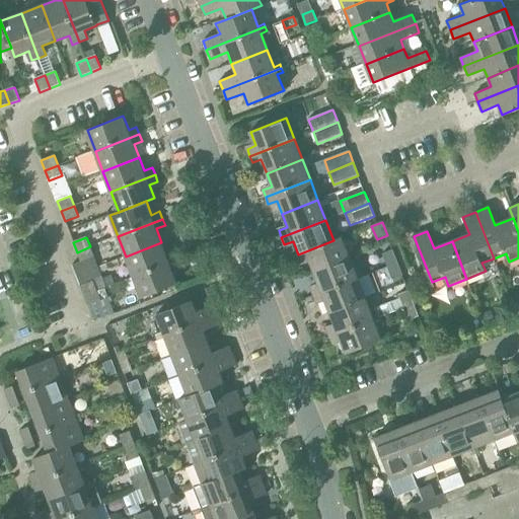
[(314,271),(350,256),(343,237),(334,240),(298,254),(301,262),(309,258),(314,271)]
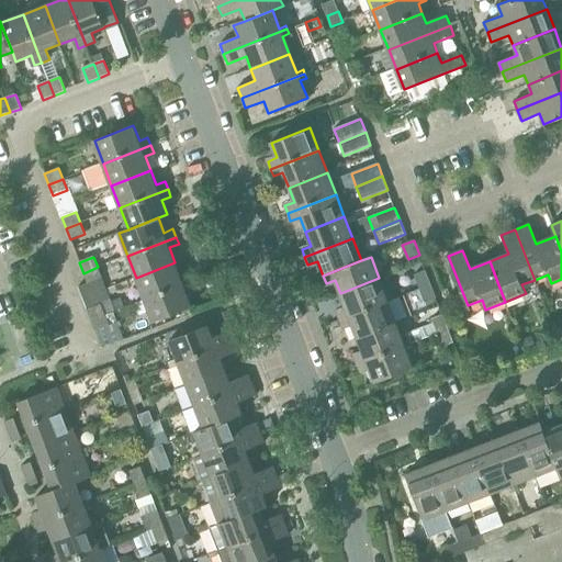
[(145,300),(192,281),(190,273),(180,277),(175,262),(136,278),(145,300)]
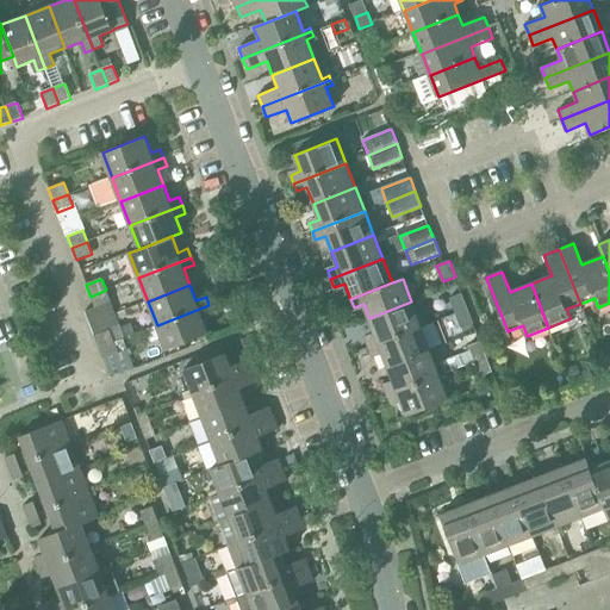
[(89,324),(116,315),(106,290),(91,297),(95,307),(85,312),(89,324)]
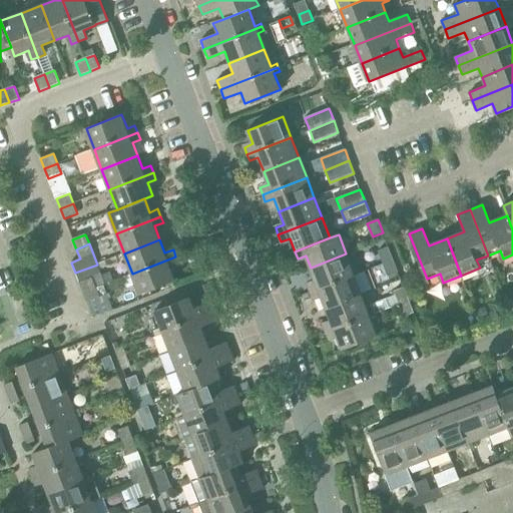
[(378,250),(383,264),(394,259),(389,246),(378,250)]
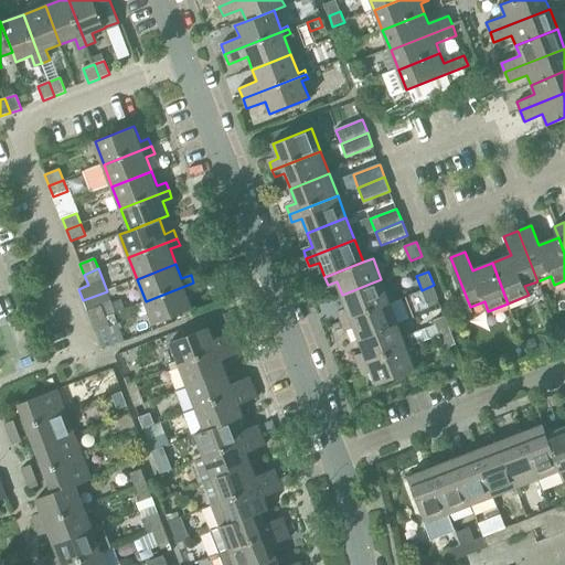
[(341,321),(390,302),(381,279),(342,295),(348,310),(339,313),(341,321)]
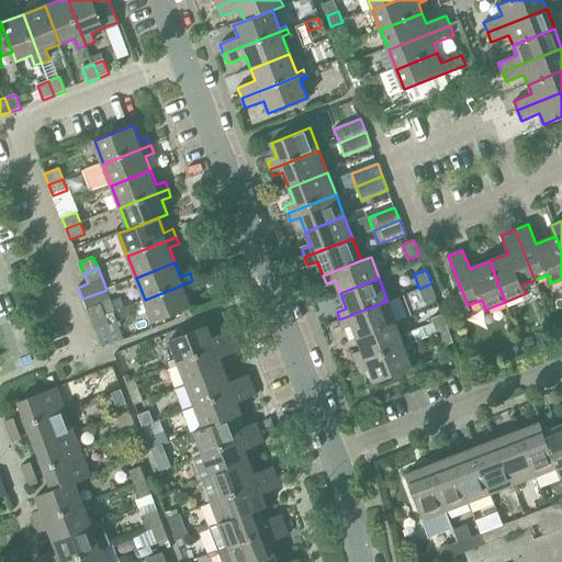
[(192,281),(145,300),(153,322),(192,306),(187,292),(195,289),(192,281)]
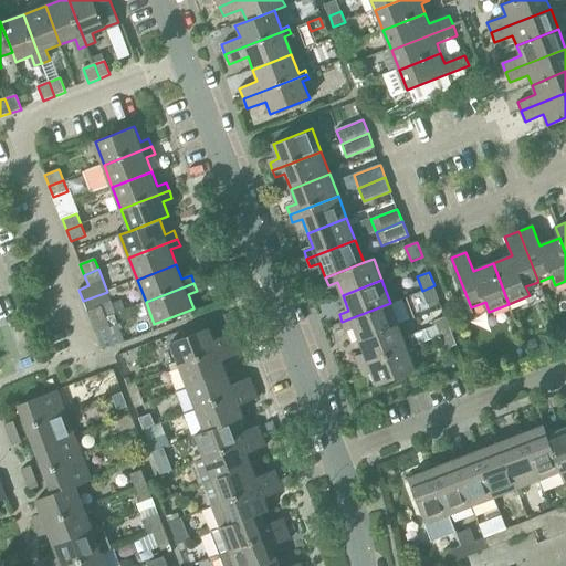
[(428,304),(439,300),(440,300),(435,285),(422,291),(428,304)]
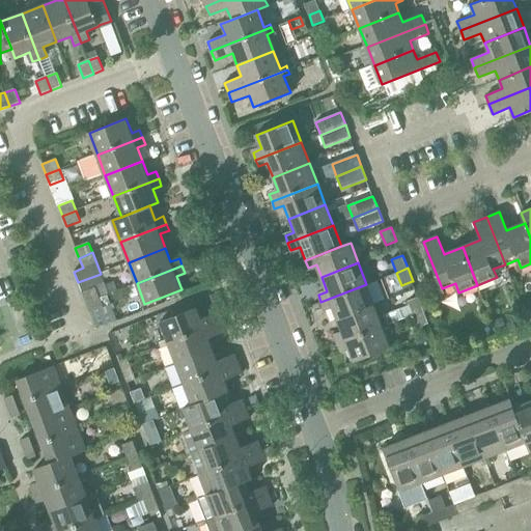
[(86,303),(100,298),(108,295),(101,274),(78,282),(86,303)]
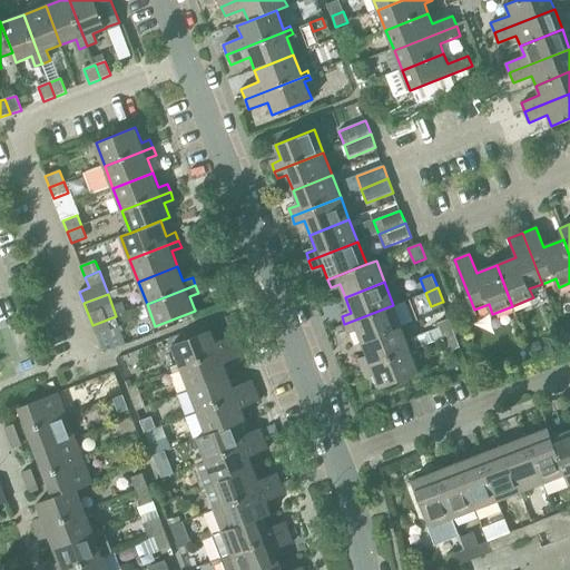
[(362,343),(402,327),(393,305),(344,324),(347,332),(357,328),(362,343)]
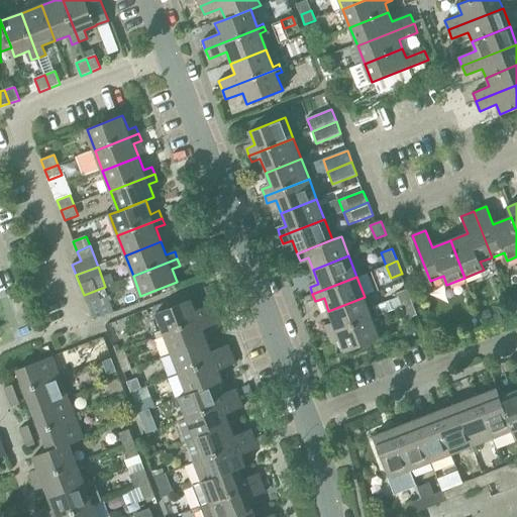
[(97,290),(84,295),(88,305),(101,300),(97,290)]
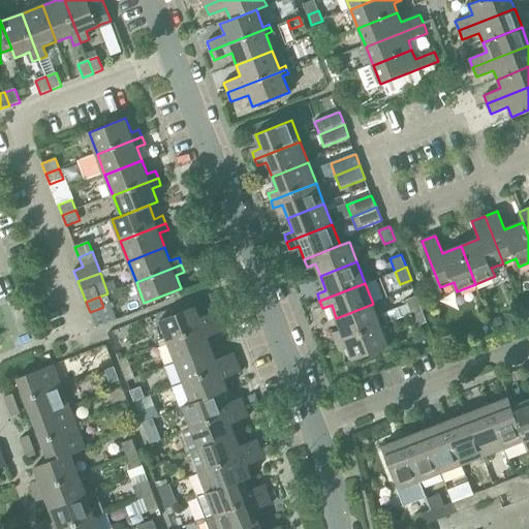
[(407,304),(382,314),(385,322),(410,313),(422,309),(416,297),(406,301),(407,304)]
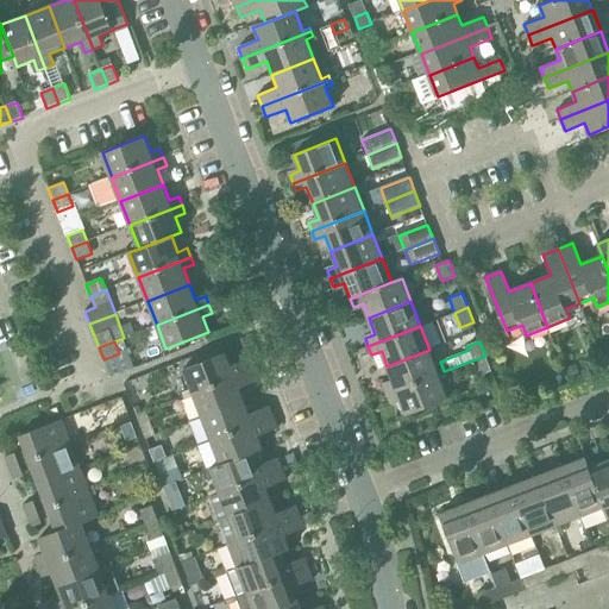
[(387,394),(439,374),(429,350),(387,366),(394,382),(383,387),(387,394)]
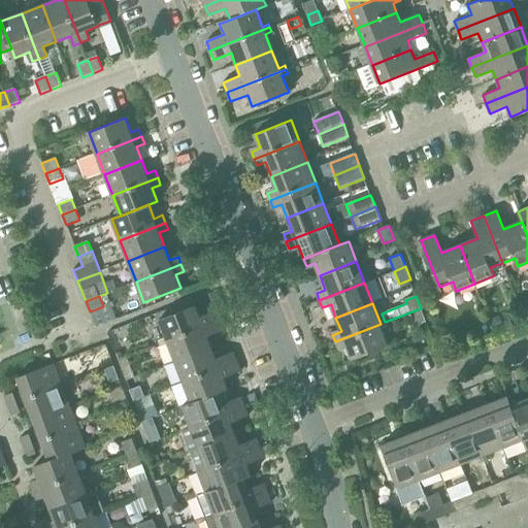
[(167,341),(221,321),(218,311),(200,318),(196,306),(159,321),(167,341)]
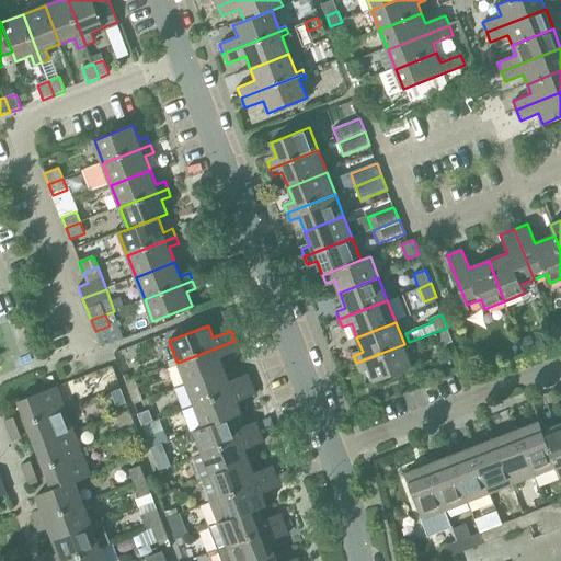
[(447,328),(435,332),(442,347),(453,342),(447,328)]
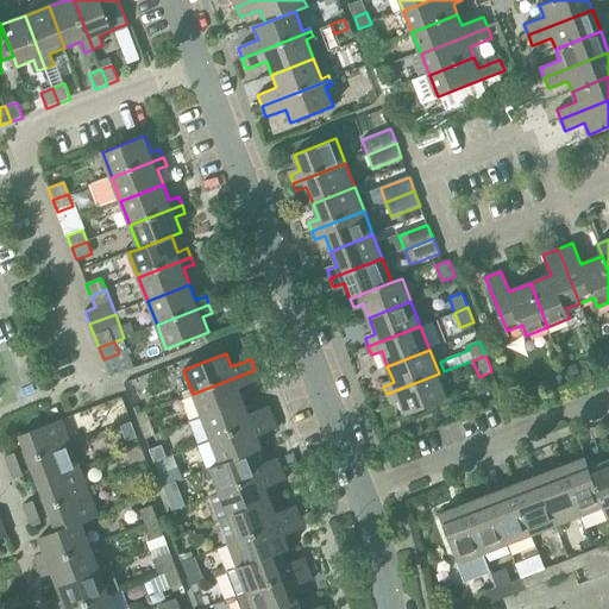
[(202,418),(245,402),(239,389),(259,382),(255,370),(193,394),(202,418)]
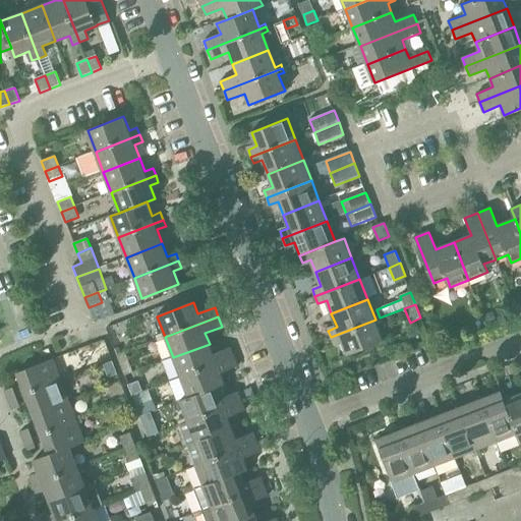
[(375,320),(331,337),(334,345),(342,341),(347,355),(384,341),(375,320)]
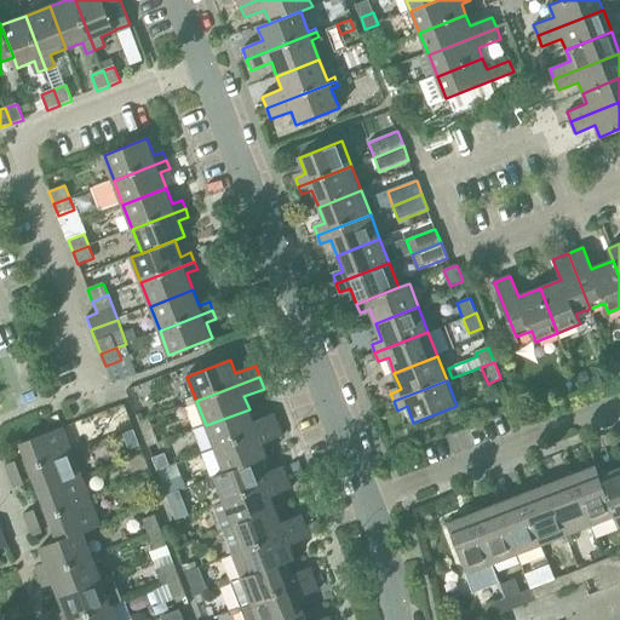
[(216,449),(279,425),(274,414),(254,422),(250,409),(206,425),(216,449)]
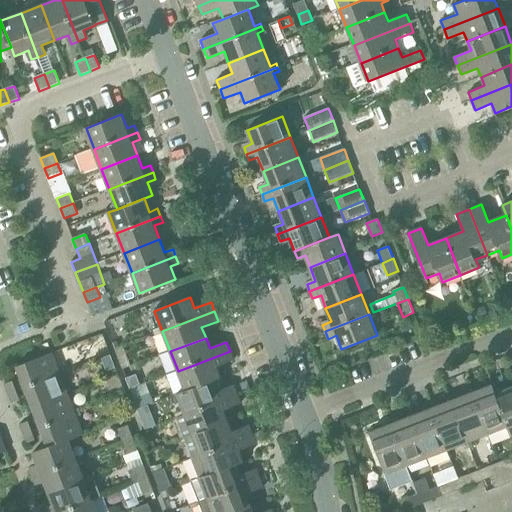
[(230,351),(178,371),(186,391),(221,378),(217,367),(233,361),(230,351)]
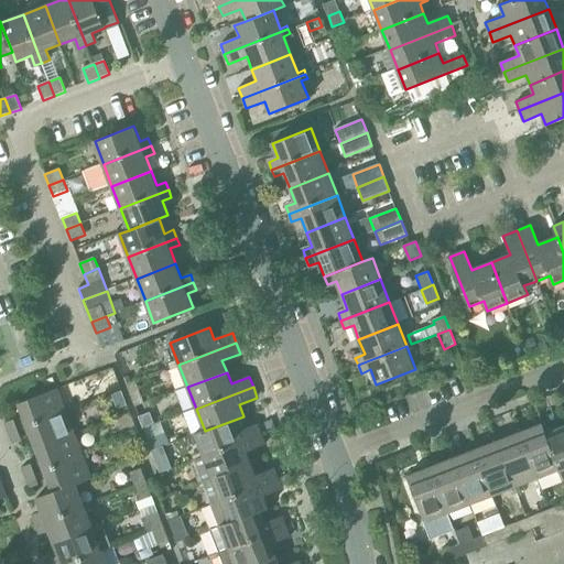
[(57,389),(19,404),(28,426),(71,409),(69,405),(64,408),(57,389)]
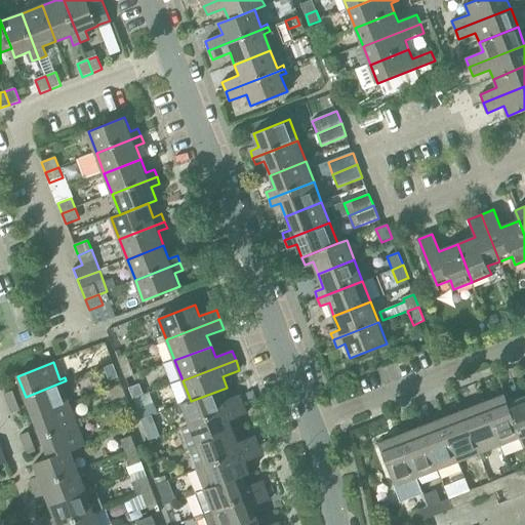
[(66,380),(26,397),(34,417),(70,404),(63,387),(68,385),(66,380)]
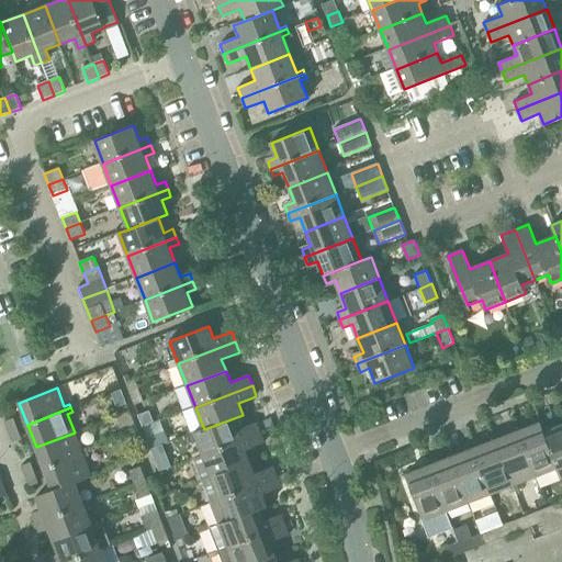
[(149,412),(137,416),(142,428),(143,428),(154,424),(149,412)]
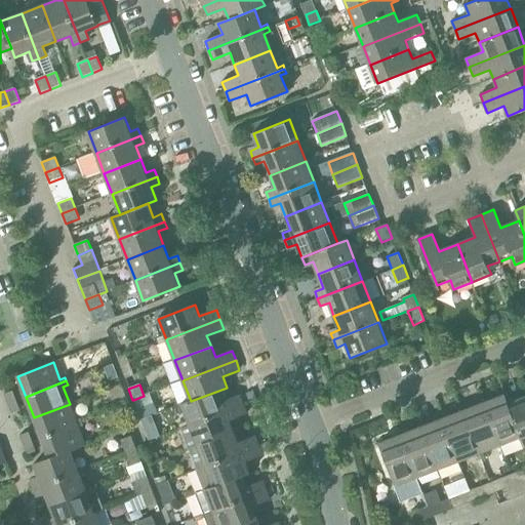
[(190,426),(243,405),(240,395),(231,398),(227,388),(191,401),(182,404),(190,425),(190,426)]
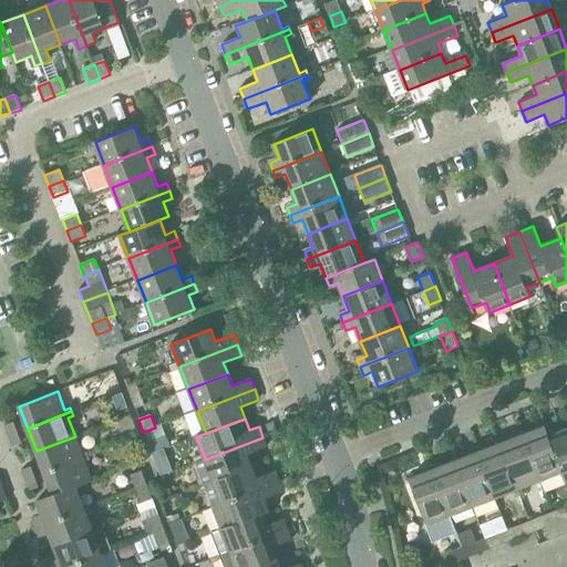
[(9,436),(19,433),(14,422),(4,425),(9,436)]
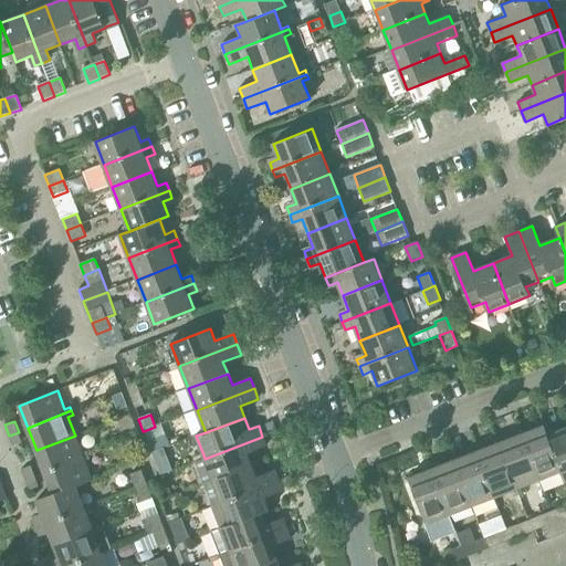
[(161,425),(155,427),(144,431),(152,452),(169,446),(161,425)]
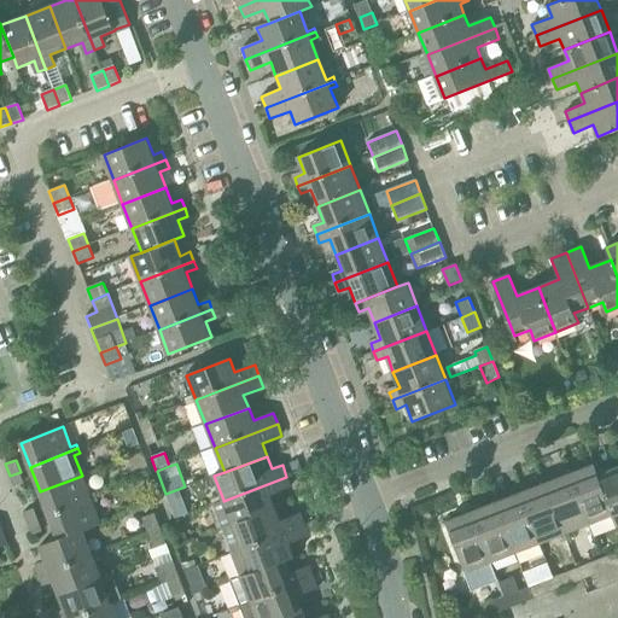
[(598,474),(599,474),(595,464),(569,473),(588,524),(612,516),(613,514),(598,474)]
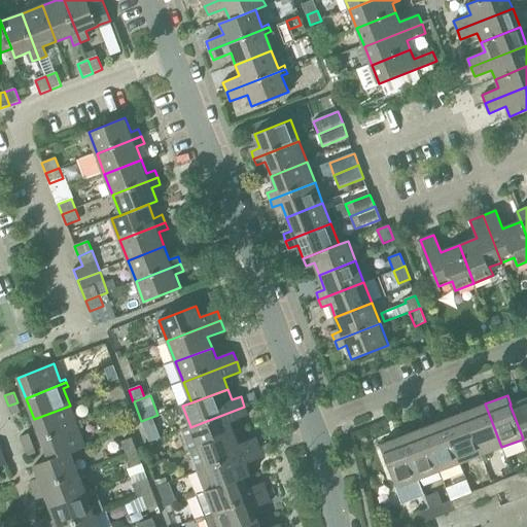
[(523,438),(522,440),(525,448),(526,447),(526,397),(511,405),(510,405),(523,438)]
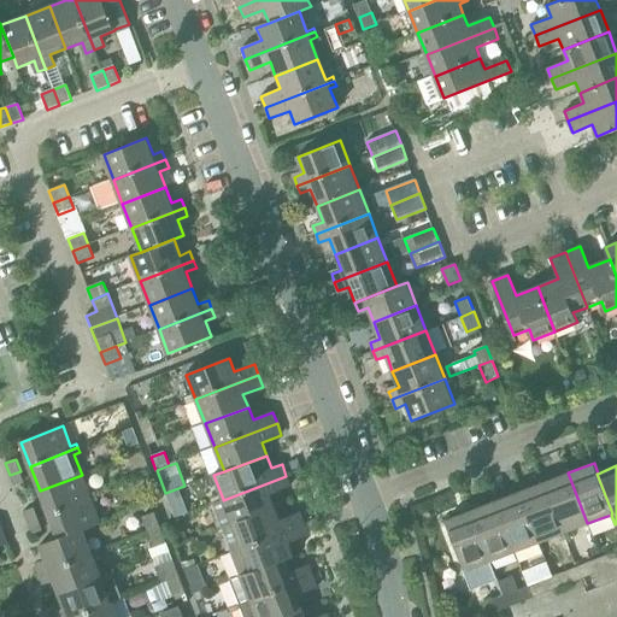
[(21,471),(10,475),(13,486),(24,481),(21,471)]
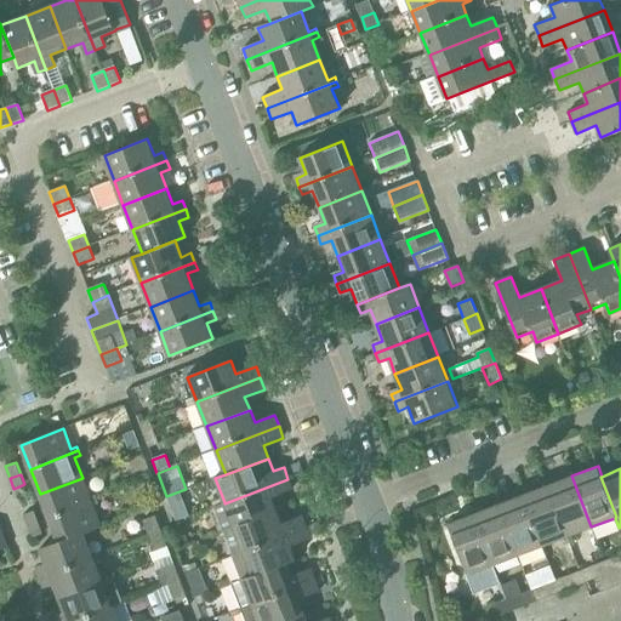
[(567,536),(591,527),(571,476),(547,485),(567,536)]
